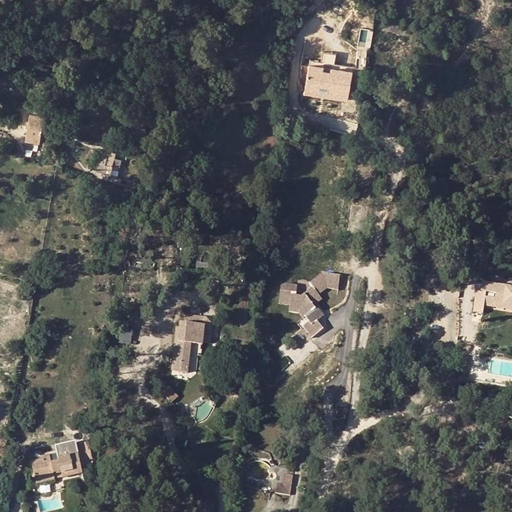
[(352,72),(353,67),(310,60),(309,64),(352,72)]
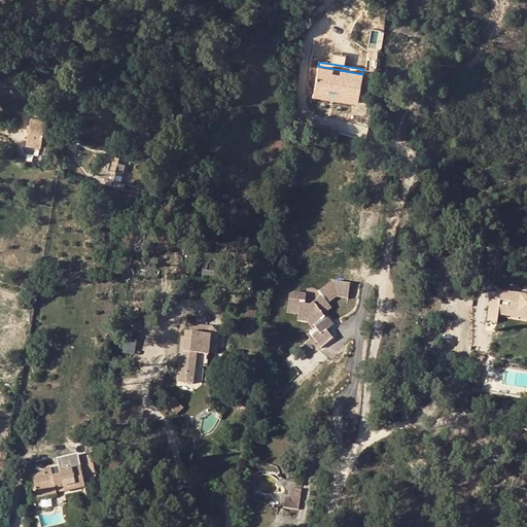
[(362,74),(318,66),(313,96),(357,103),(362,74)]
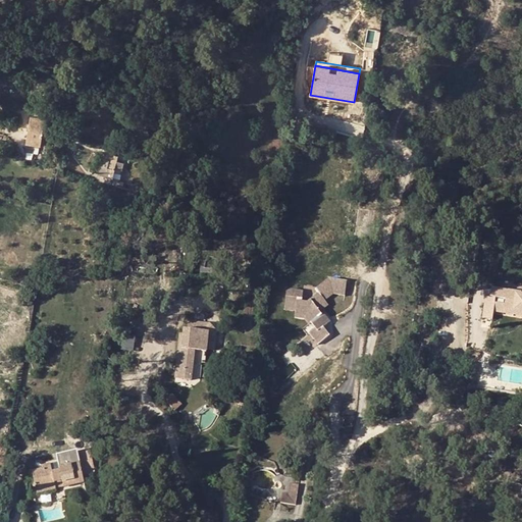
[(41,89),(44,90),(46,82),(38,80),(36,89),(41,89)]
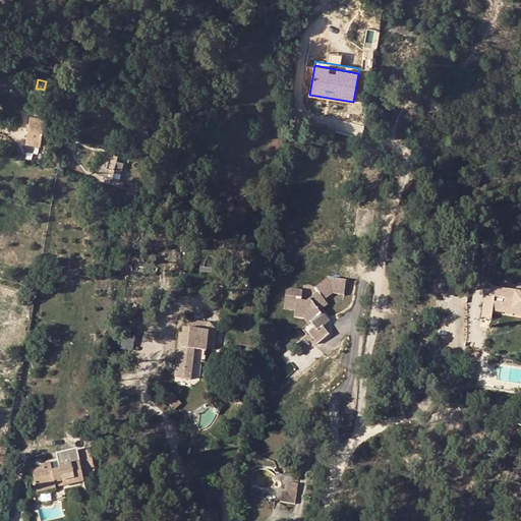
[(46,120),(32,116),(24,142),(38,147),(46,120)]
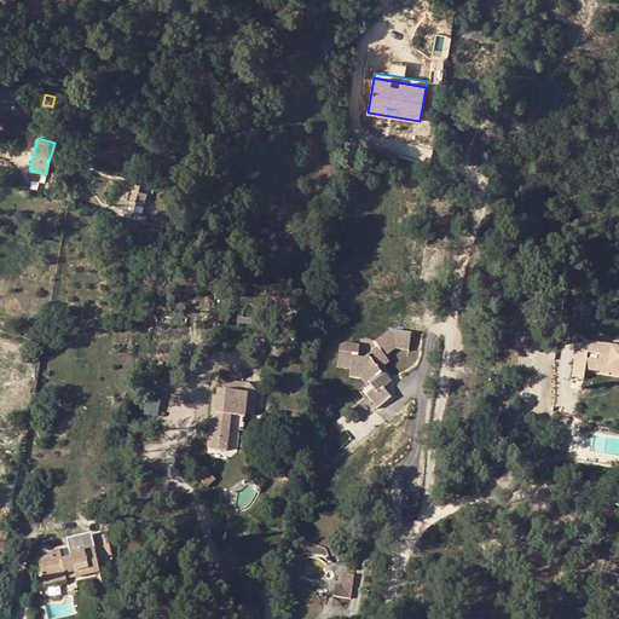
[(126,181),(125,190),(139,192),(140,184),(126,181)]
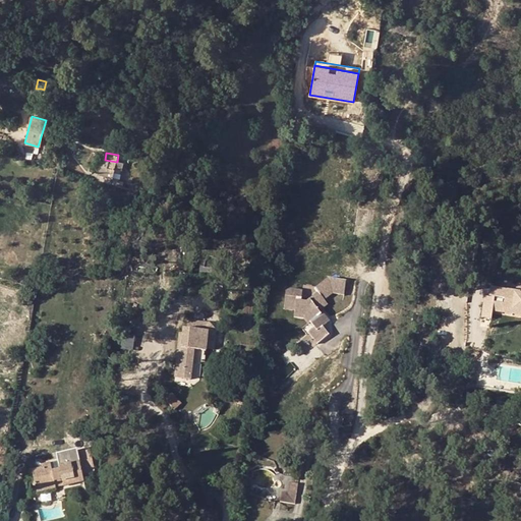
[(114,170),(101,165),(99,171),(112,176),(114,170)]
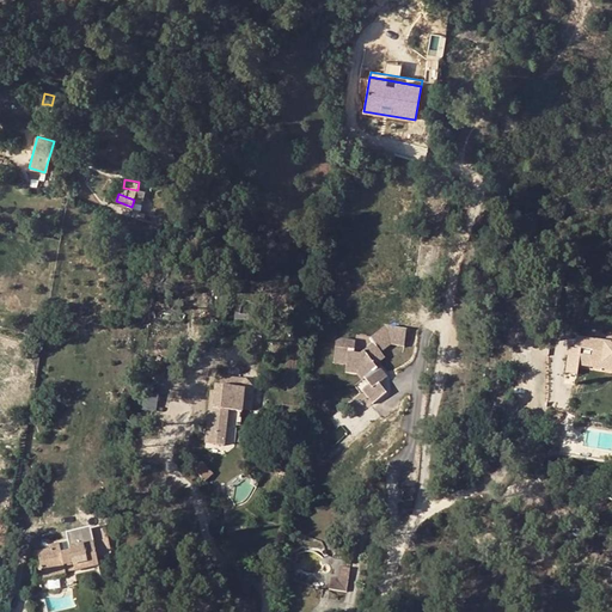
[(381,377),(385,374),(379,366),(377,368),(374,366),(385,357),(381,353),(391,344),(404,347),(407,329),(386,326),(369,340),(373,343),(360,354),(354,353),(355,341),(340,338),(336,342),(334,360),(346,362),(346,368),(357,371),(359,372),(356,373),(362,381),(365,379),(369,385),(362,390),(372,404),(386,393),(379,383),(384,379),(381,377)]
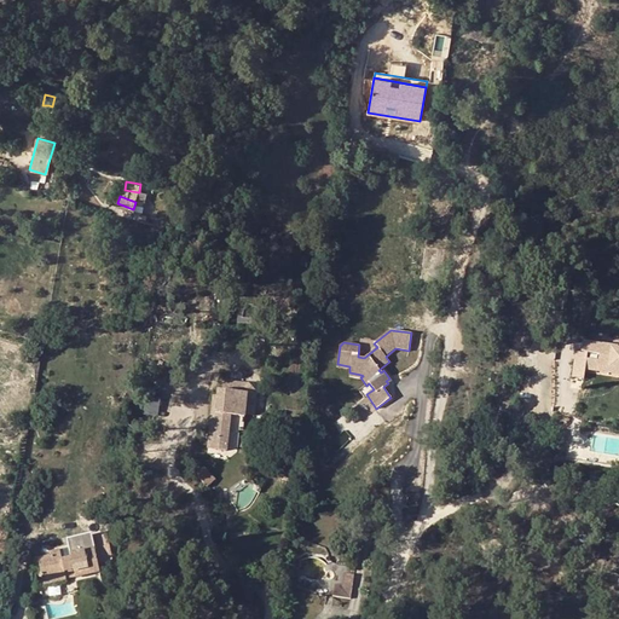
[(586,353),(599,354),(597,360),(596,366),(618,370),(618,346),(582,340),(580,352),(576,351),(572,372),(584,374),(584,369),(585,358),(586,353)]
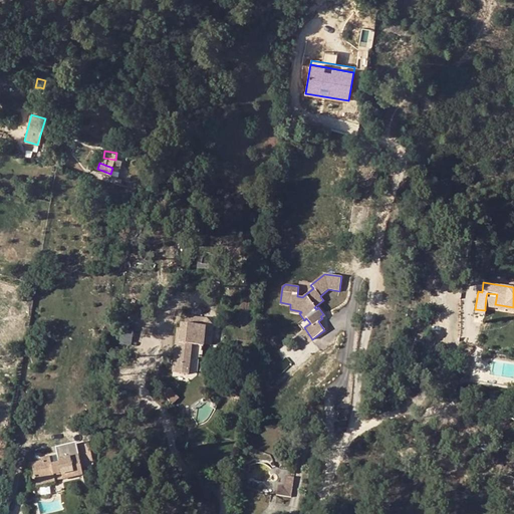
[(513,307),(495,304),(496,299),(486,297),(485,306),(513,310),(513,307)]
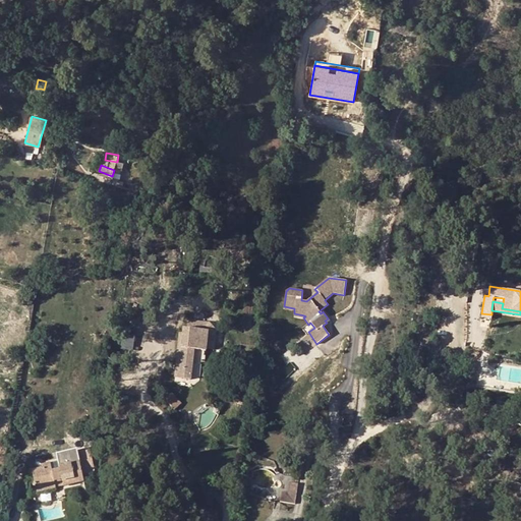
[(181,371),(179,371),(178,378),(181,379),(180,380),(192,381),(196,351),(209,352),(211,333),(186,330),(181,371)]
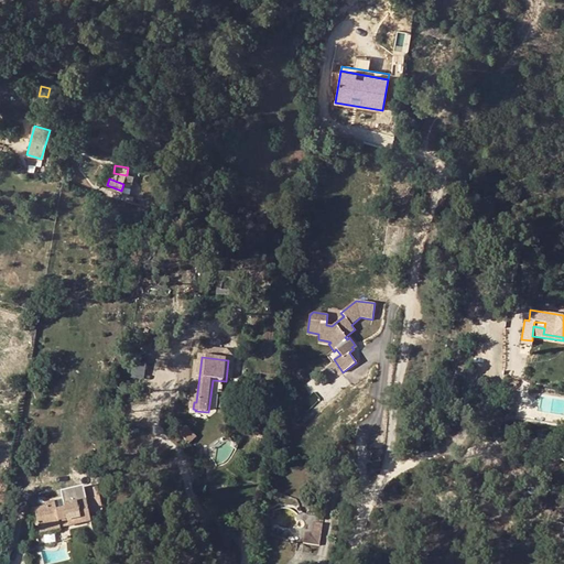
[(188,444),(196,437),(187,425),(179,432),(188,444)]
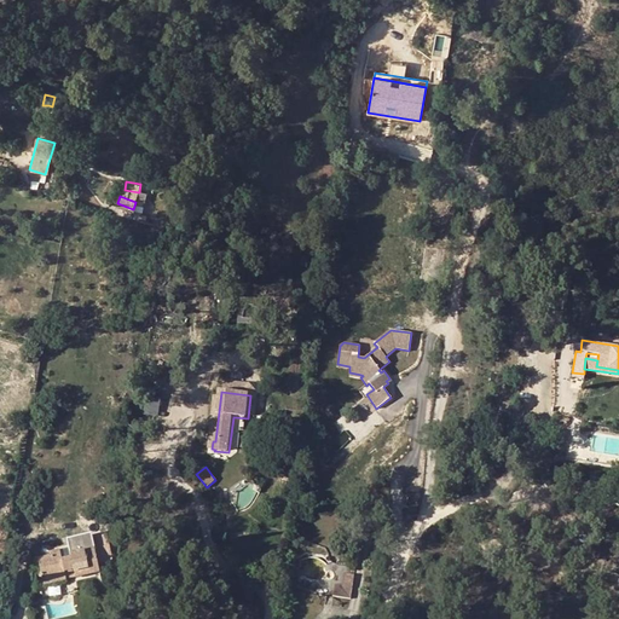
[(96,556),(94,549),(70,554),(70,559),(62,560),(61,550),(50,553),(51,556),(39,560),(45,584),(67,579),(64,572),(73,571),(75,578),(99,572),(99,570),(108,568),(105,555),(96,556)]
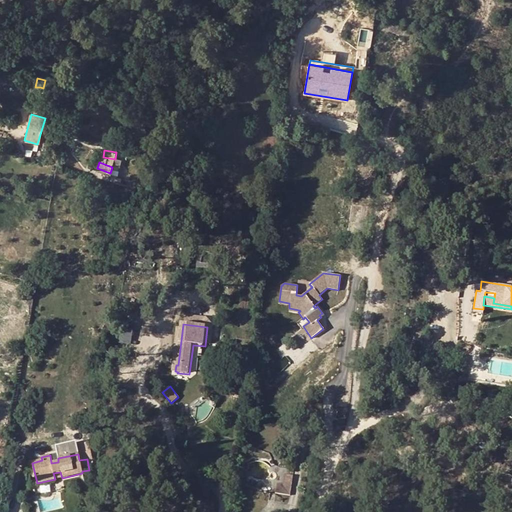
[(53,459),(52,455),(50,455),(51,463),(58,462),(58,458),(53,459)]
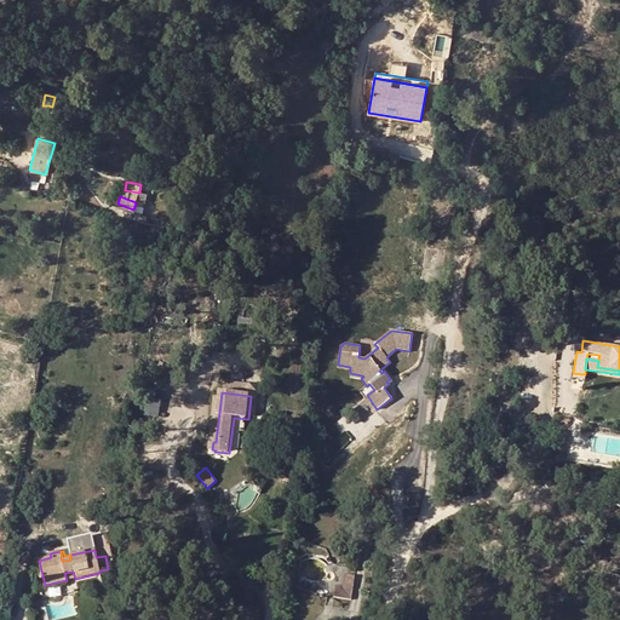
[(352,591),(356,567),(346,566),(343,579),(336,578),(334,587),(352,591)]
